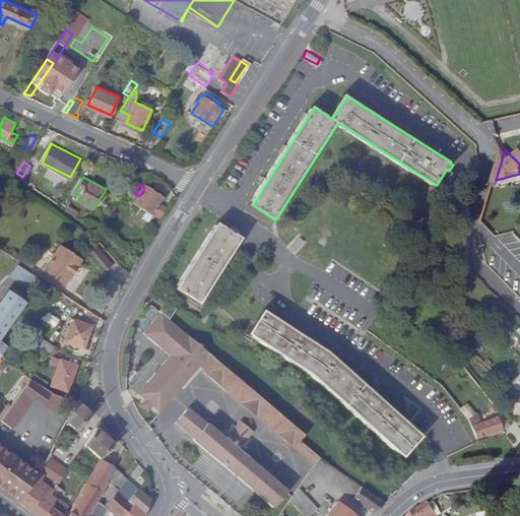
[(159,223),(170,208),(160,203),(164,198),(145,187),(135,203),(144,209),(140,216),(141,217),(139,221),(146,227),(151,218),(159,223)]
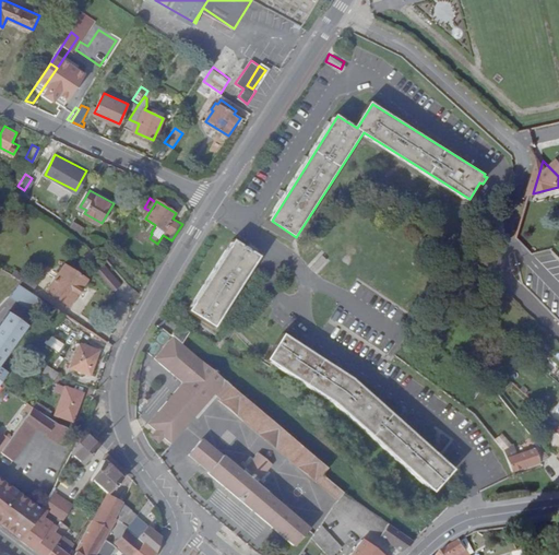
[(216,327),(262,257),(237,240),(191,309),(216,327)]
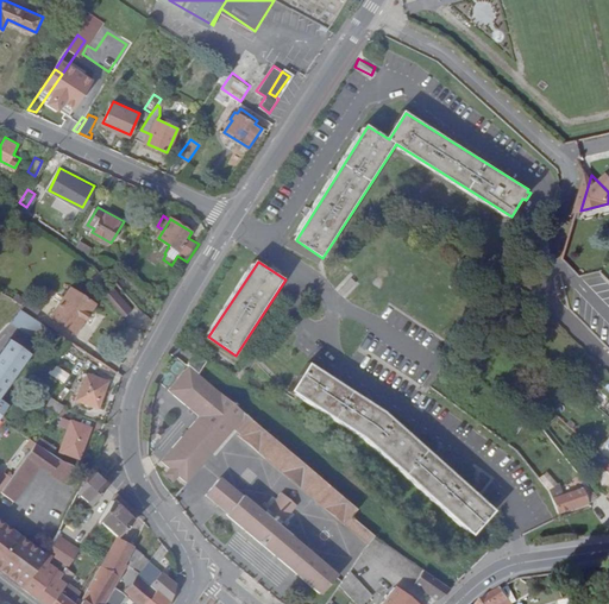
[(95,277),(93,280),(99,287),(110,278),(98,266),(90,272),(95,277)]
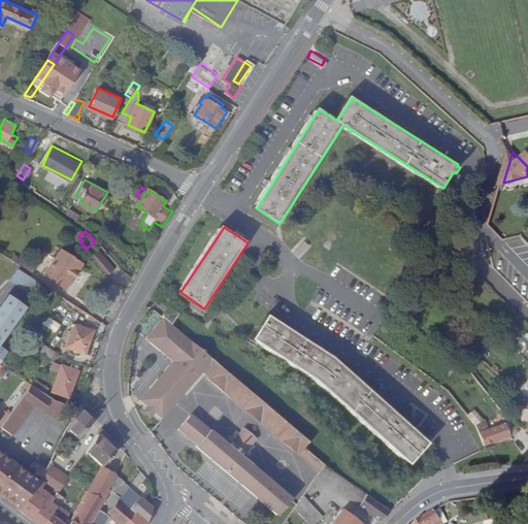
[(298,253),(308,243),(303,238),(293,247),(298,253)]
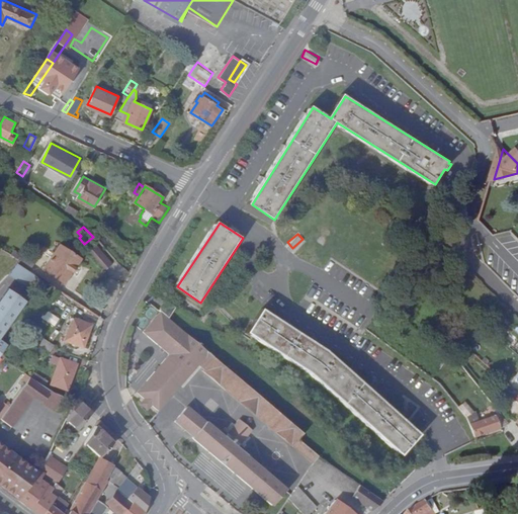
[(114,263),(93,237),(84,244),(106,270),(114,263)]
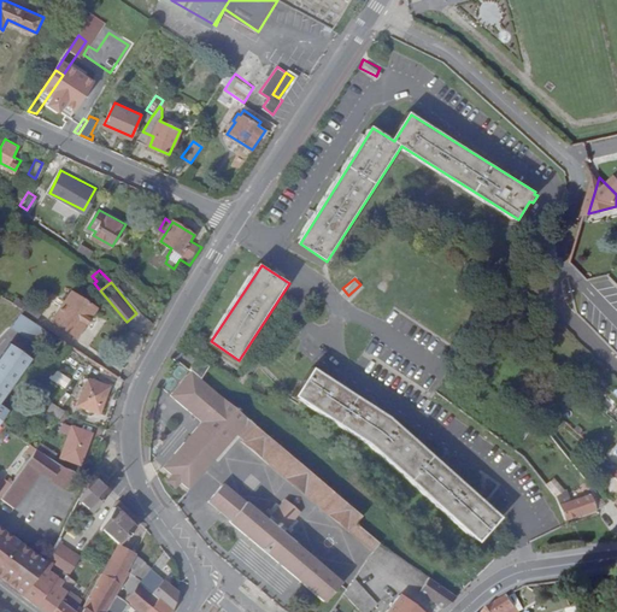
[(77,335),(97,306),(71,289),(52,319),(77,335)]
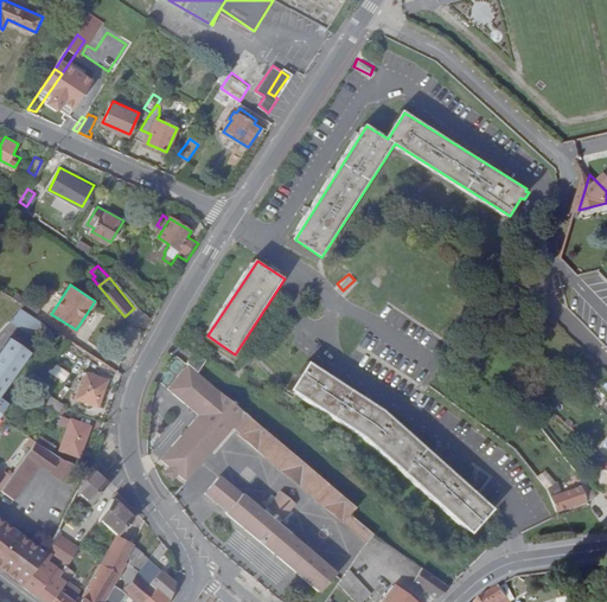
[(25,303),(24,306),(34,314),(40,306),(17,292),(13,296),(25,303)]
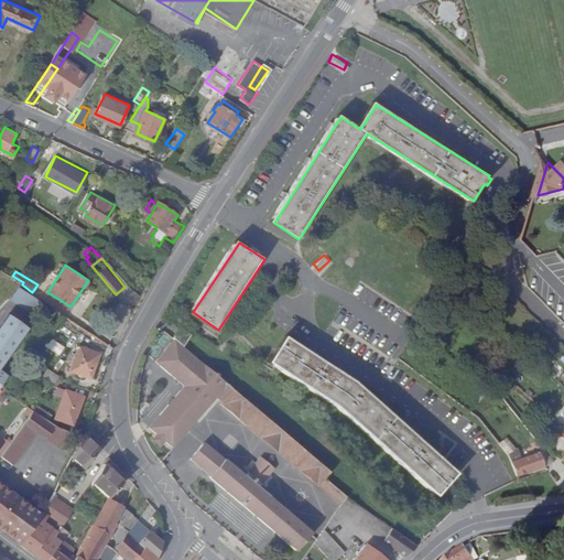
[(11,297),(38,314),(46,301),(43,299),(32,292),(22,284),(11,297)]
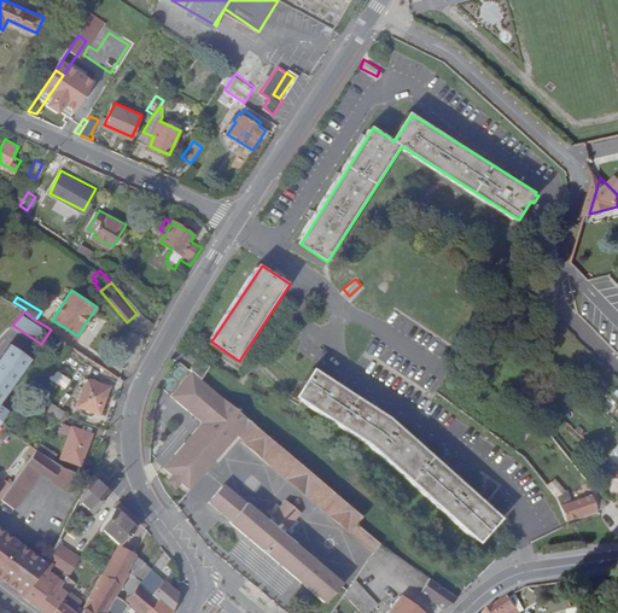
[(1,404),(34,360),(11,344),(0,358),(0,422),(10,410),(1,404)]
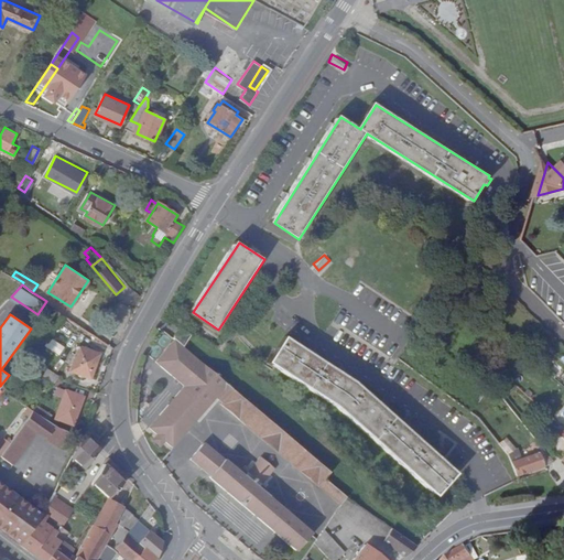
[(176,337),(179,338),(187,345),(195,335),(183,327),(176,337)]
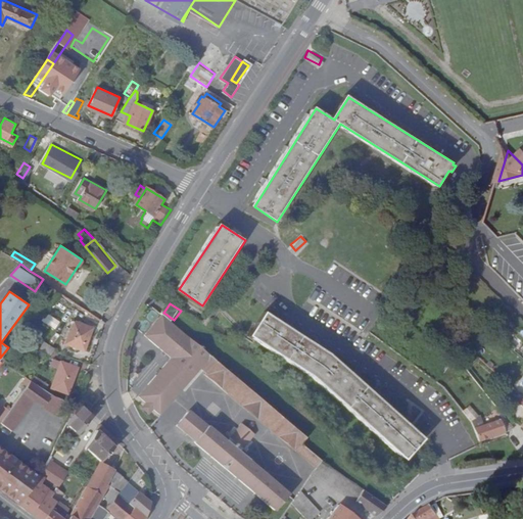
[(45,309),(40,317),(53,326),(58,318),(45,309)]
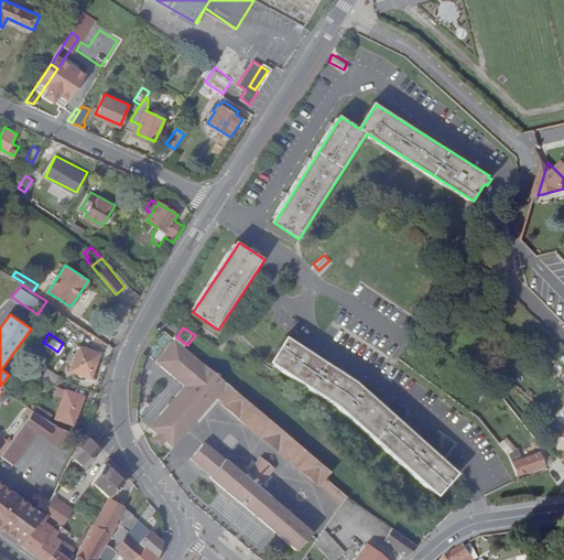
[(441,493),(461,471),(358,380),(288,336),(272,362),(344,408),(441,493)]
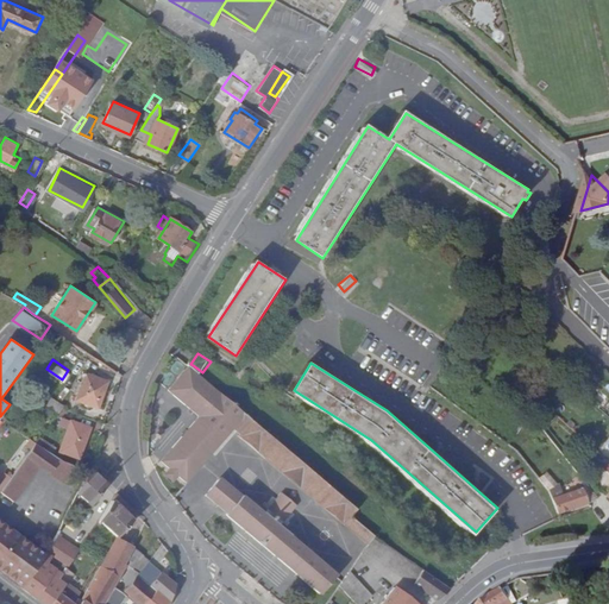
[(173,466),(182,474),(190,482),(225,441),(231,434),(238,427),(250,413),(202,372),(193,365),(173,388),(203,414),(165,459),(173,466)]
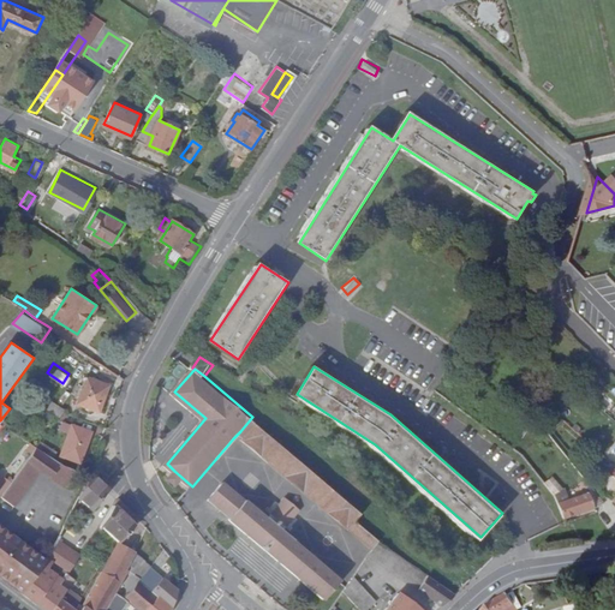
[(78,404),(100,412),(111,384),(89,375),(78,404)]
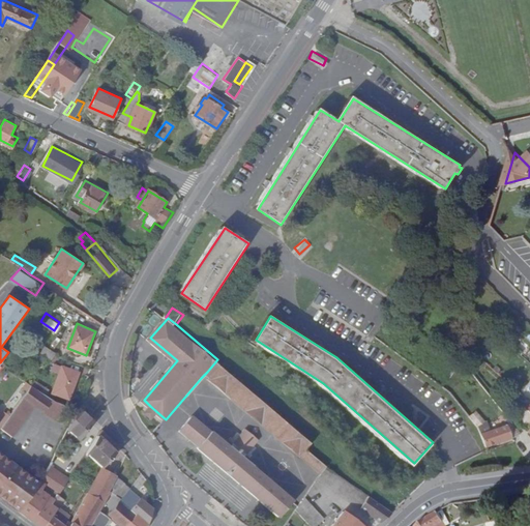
[(52,358),(57,352),(46,345),(41,351),(52,358)]
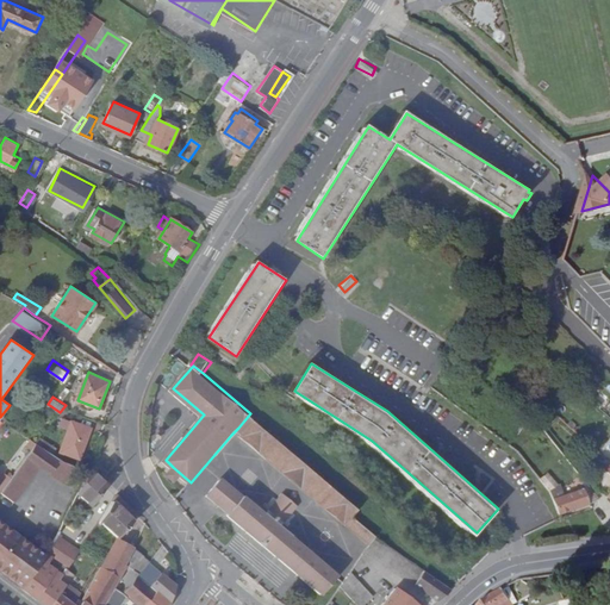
[(272,457),(284,443),(250,413),(238,428),(272,457)]
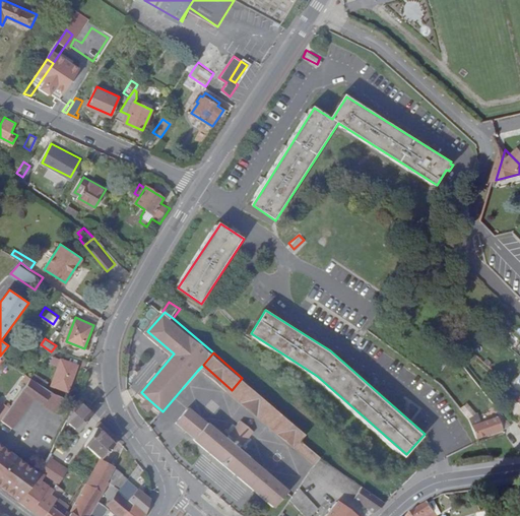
[(51,384),(68,390),(78,364),(54,355),(51,362),(58,365),(51,384)]
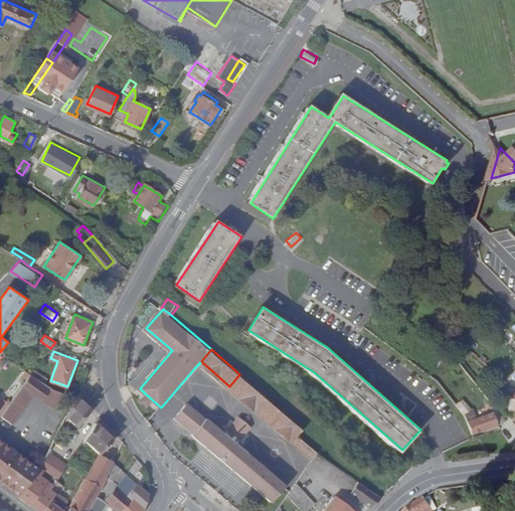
[(193,376),(198,370),(195,367),(190,373),(193,376)]
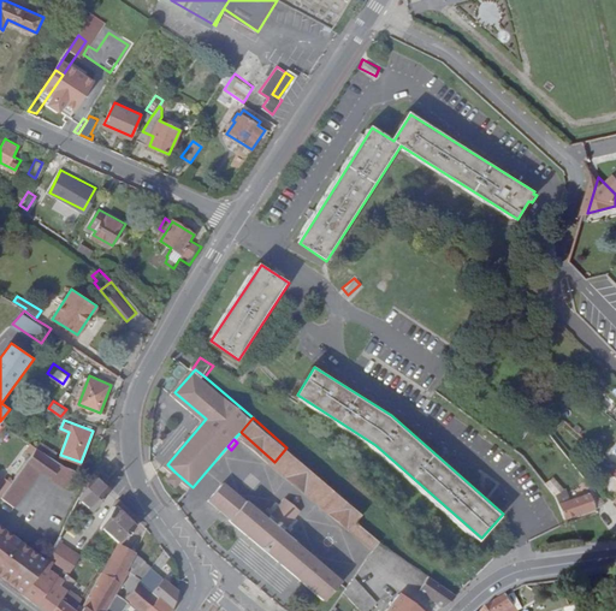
[(65,466),(37,446),(13,481),(4,494),(3,497),(15,505),(41,469),(55,480),(55,479),(65,466)]
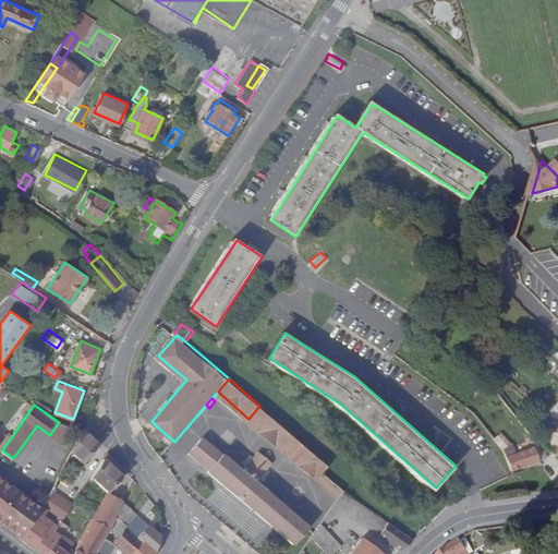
[(279,446),(291,433),(259,406),(249,419),(279,446)]
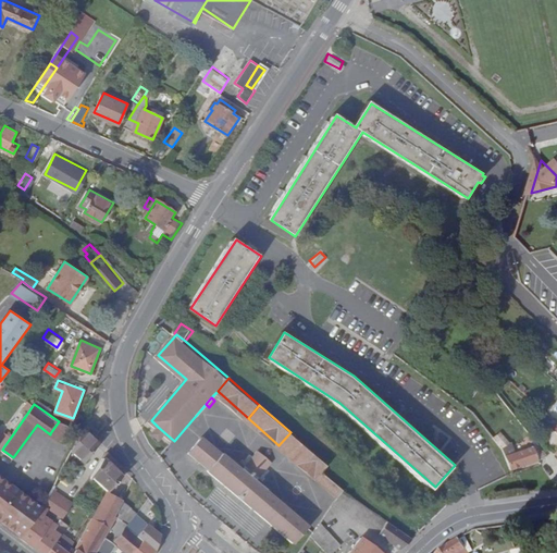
[(59,441),(71,425),(59,421),(50,433),(50,434),(59,441)]
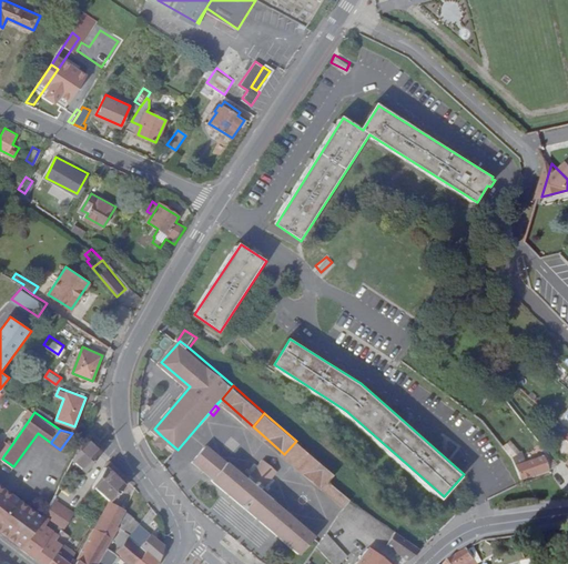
[(83,435),(82,437),(72,460),(87,471),(90,465),(100,451),(98,450),(83,435)]
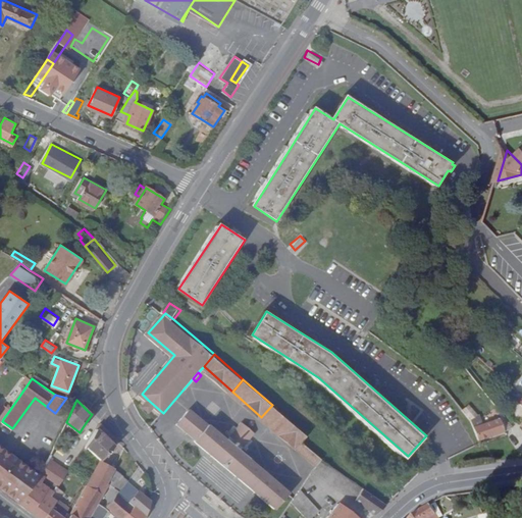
[(151,413),(156,407),(148,400),(143,406),(151,413)]
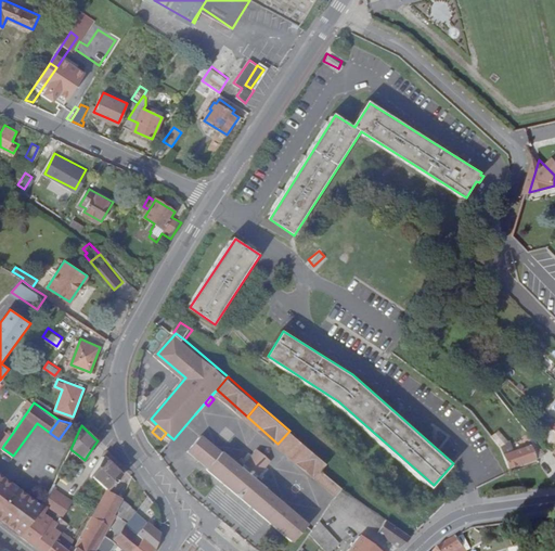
[(0,432),(0,443),(3,446),(12,434),(3,427),(0,432)]
